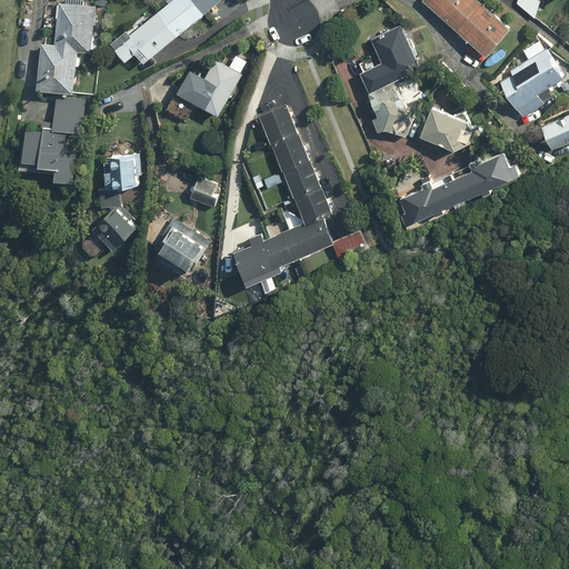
[(78,66),(81,66),(81,52),(92,52),(92,50),(98,50),(98,38),(95,37),(96,6),(83,6),(83,0),(67,0),(67,5),(58,3),(56,45),(42,43),(40,92),(76,95),(78,66)]
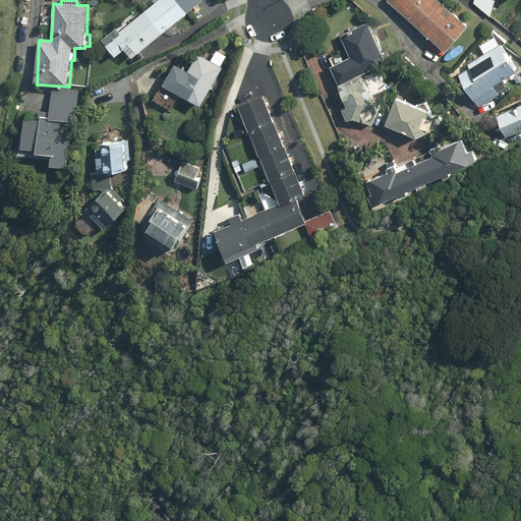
[(117,27),(102,40),(116,57),(126,50),(132,57),(204,0),(158,0),(119,31),(117,27)]
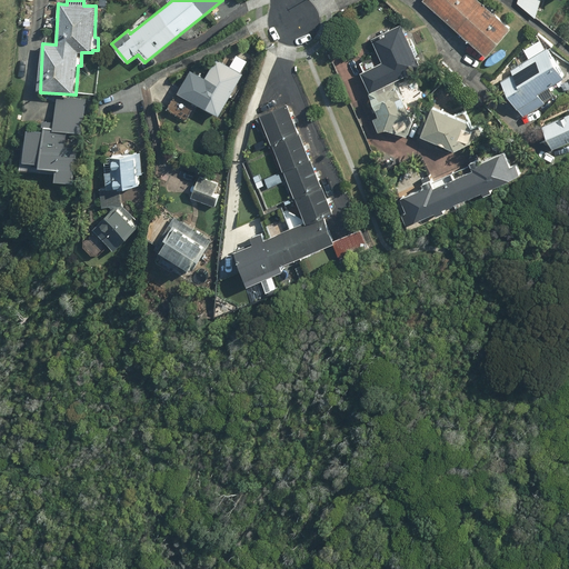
[(511,29),(478,0),(423,0),(422,1),(487,57),(511,29)]
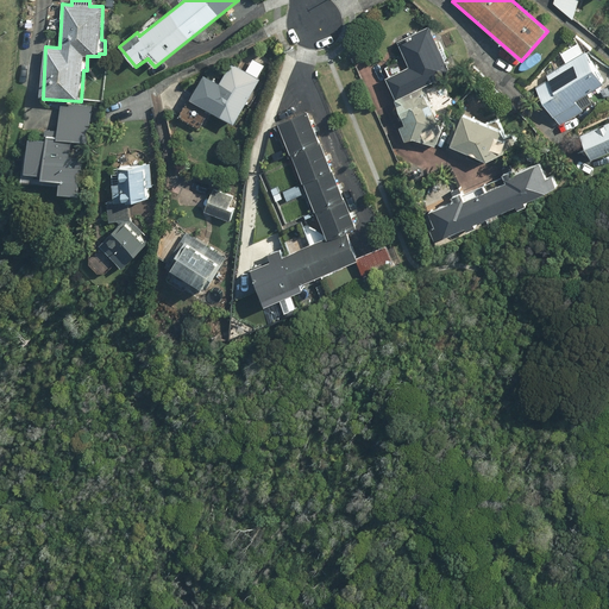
[(452,74),(429,26),(399,42),(409,67),(387,77),(399,100),(452,74)]
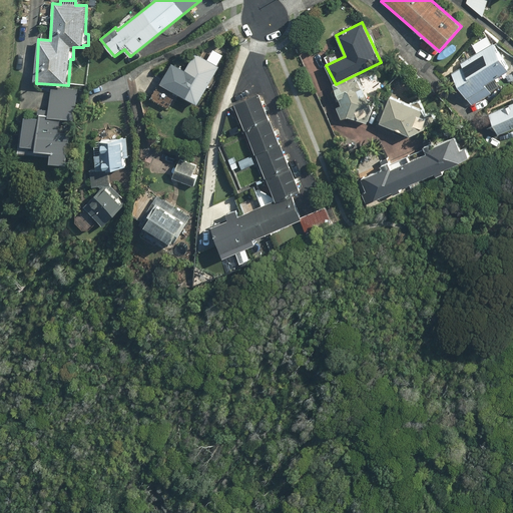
[(510,70),(493,44),(462,64),(464,67),(451,76),(470,107),(493,93),(487,84),(510,70)]
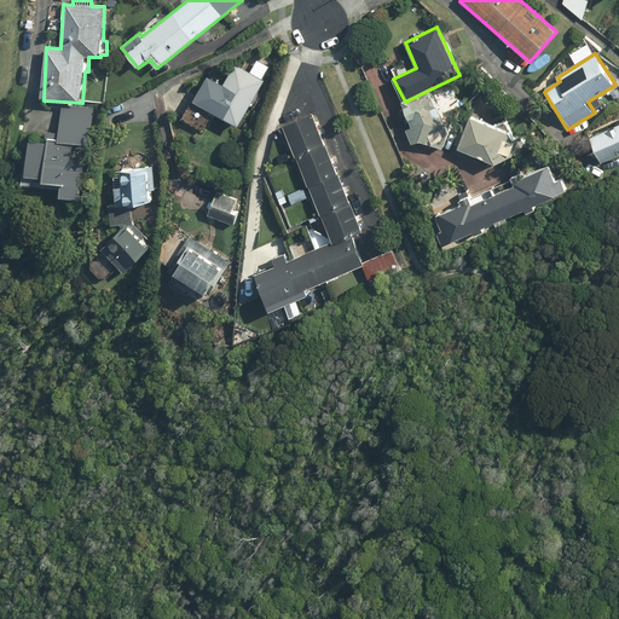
[(239,126),(265,80),(236,64),(225,85),(209,75),(195,100),(239,126)]
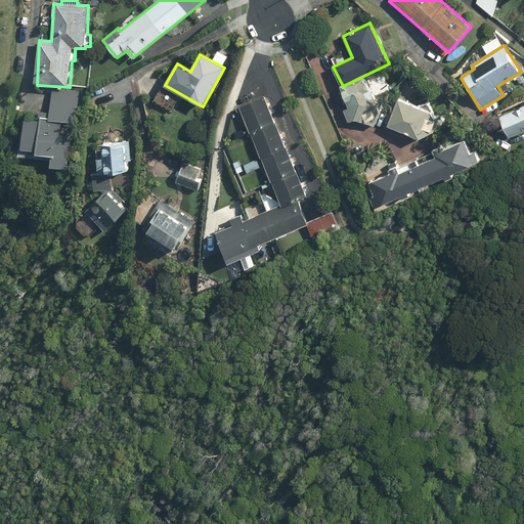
[(350,122),(354,120),(376,127),(380,108),(365,76),(340,87),(349,107),(344,110),(350,122)]
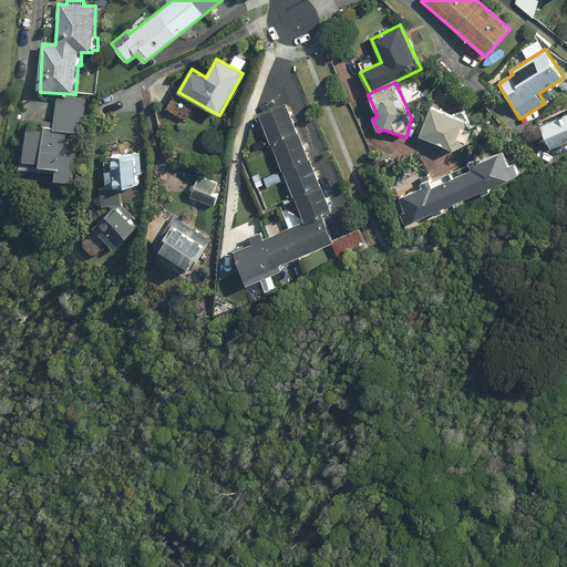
[(54,181),(74,183),(80,134),(82,135),(85,100),(58,96),(54,122),(43,121),(42,131),(26,130),(22,171),(55,174),(54,181)]
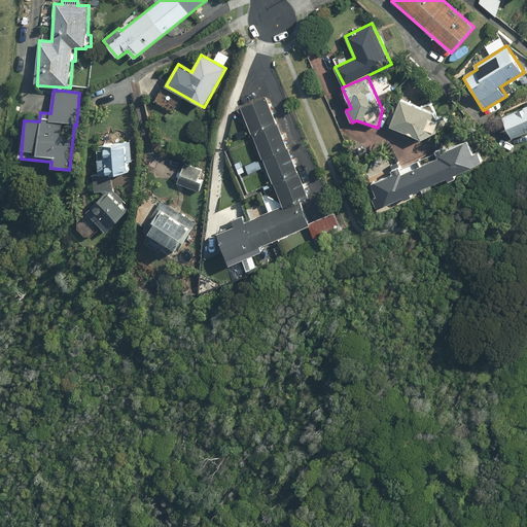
[(241,107),(252,134),(278,124),(267,97),(241,107)]
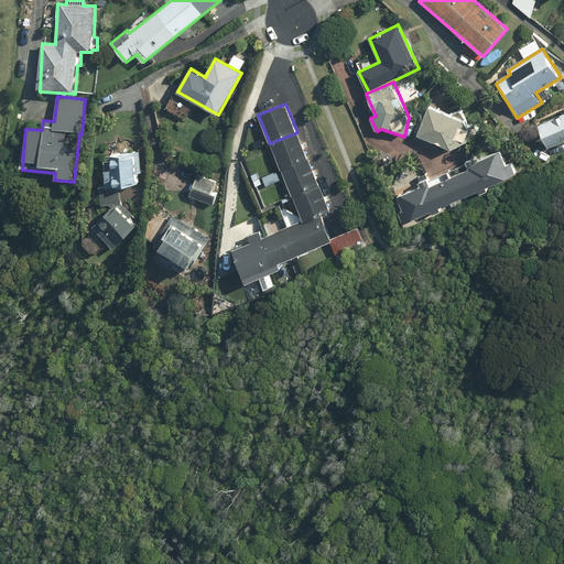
[(476,125),(468,128),(464,121),(429,107),(418,136),(452,150),(480,136),(476,125)]
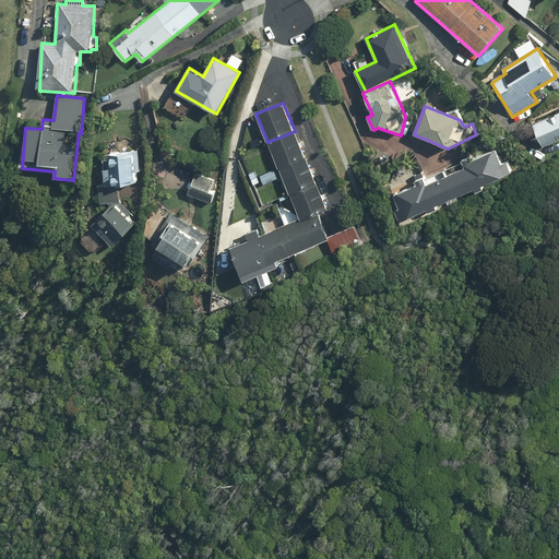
[(558,110),(533,123),(545,147),(558,141),(558,110)]
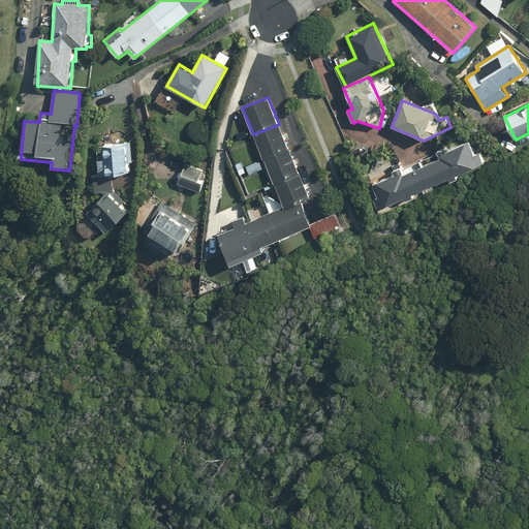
[(279,124),(253,134),(263,159),(289,149),(279,124)]
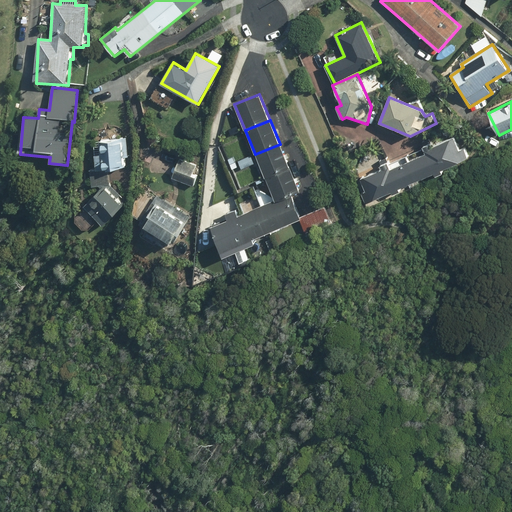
[(362,193),(367,202),(392,191),(393,195),(400,192),(399,189),(435,173),(436,176),(443,173),(442,170),(469,158),(465,148),(460,150),(454,137),(432,146),(429,139),(423,142),(425,146),(423,147),(426,153),(392,169),(387,158),(380,161),(382,165),(380,166),(382,169),(360,179),(366,192),(362,193)]
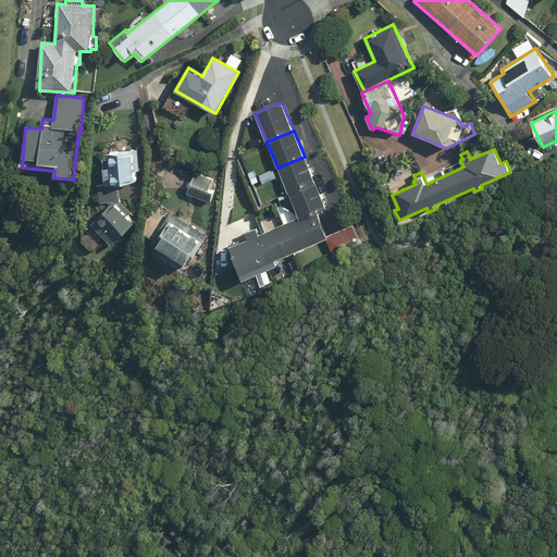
[(141,182),(137,150),(93,156),(95,172),(106,171),(107,186),(141,182)]
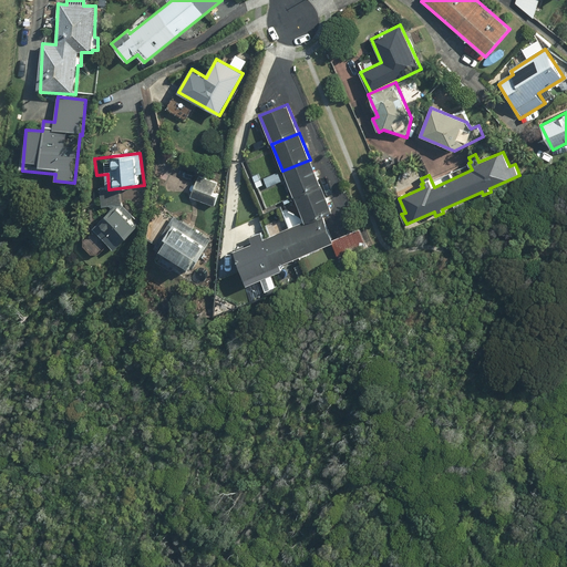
[(310,160),(282,171),(295,197),(321,186),(310,160)]
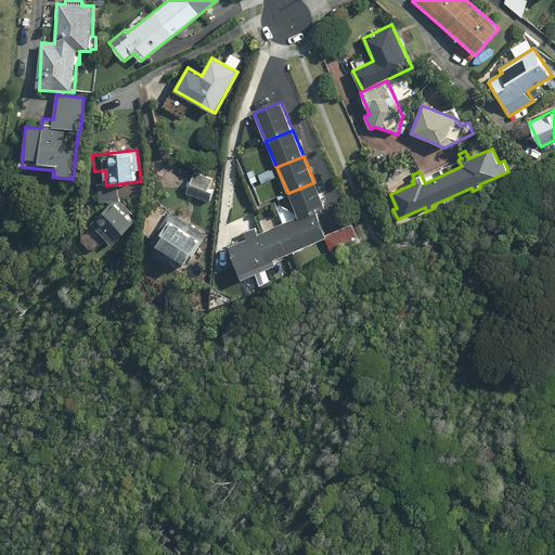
[(314,182),(288,193),(298,217),(299,220),(317,213),(326,209),(314,182)]
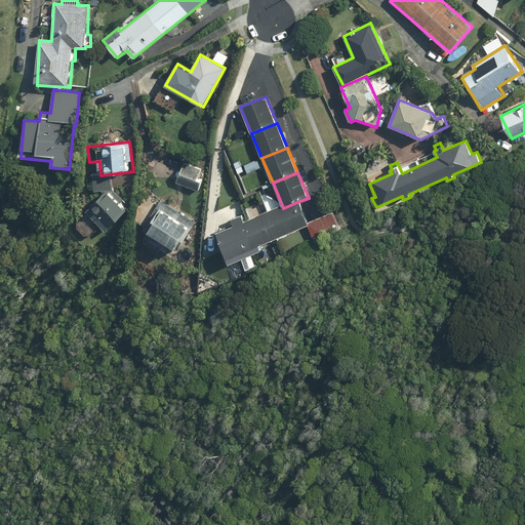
[(126,203),(111,188),(76,224),(90,238),(102,227),(106,231),(125,211),(121,207),(126,203)]
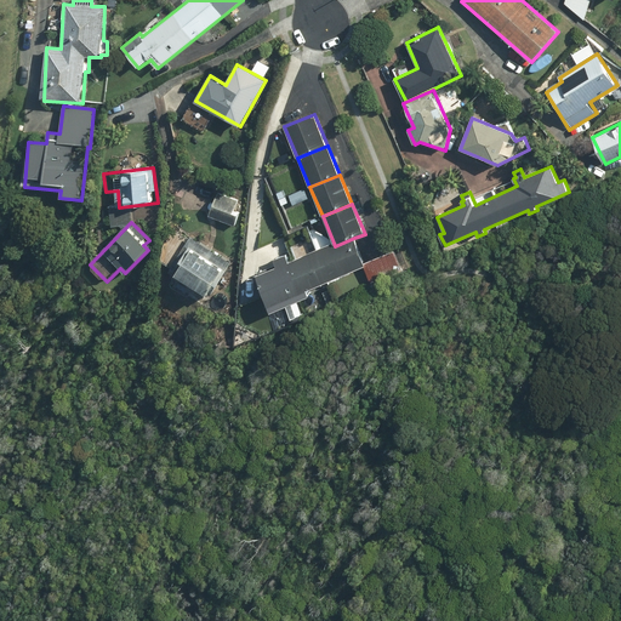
[(365,266),(354,238),(335,246),(334,243),(291,261),(288,252),(274,258),(278,267),(256,275),(268,305),(365,266)]
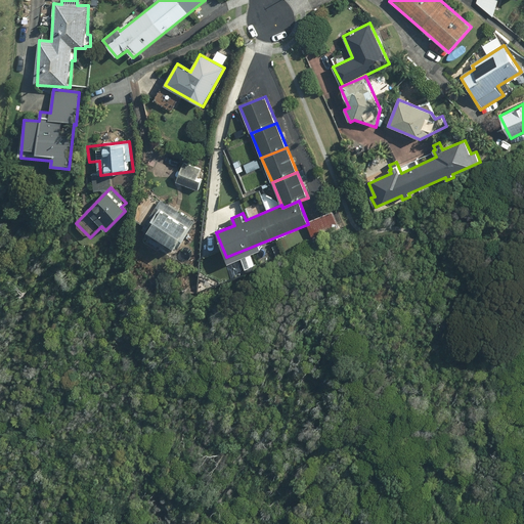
[(193,221),(161,202),(138,239),(159,252),(164,244),(176,251),(193,221)]
